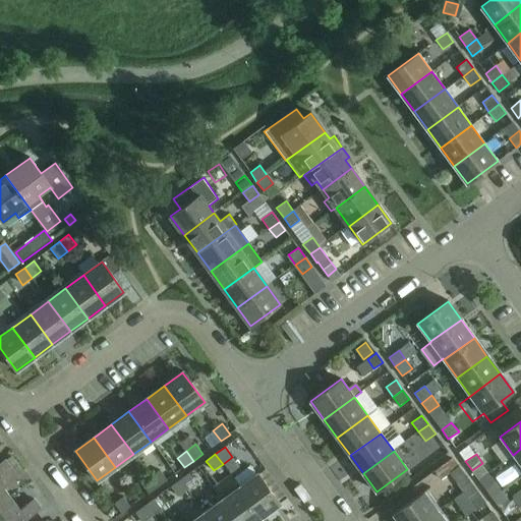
[(11,469),(17,464),(11,457),(5,461),(11,469)]
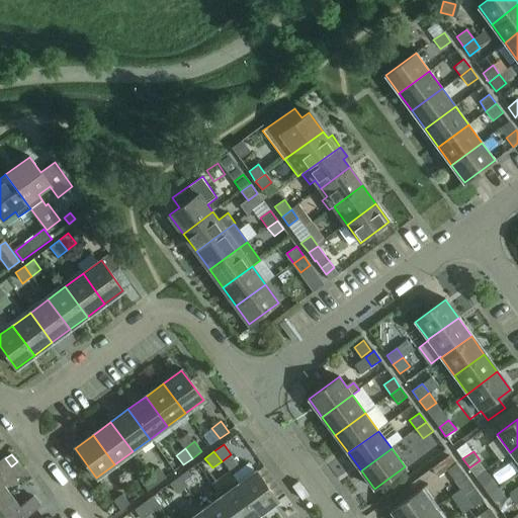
[(446,471),(455,465),(449,456),(432,468),(439,478),(446,471)]
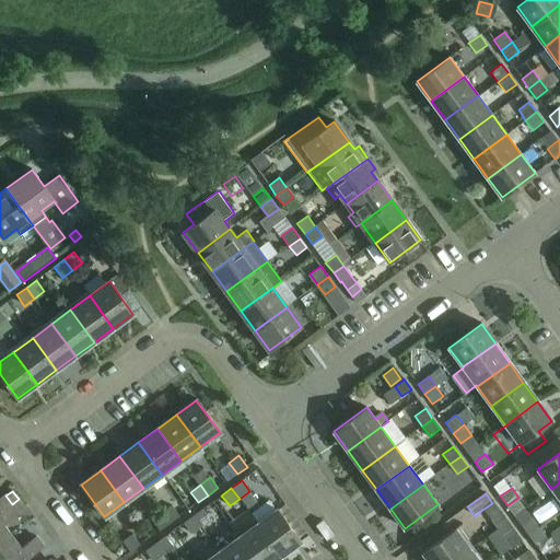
[(0,512),(12,504),(4,494),(0,497),(0,512)]
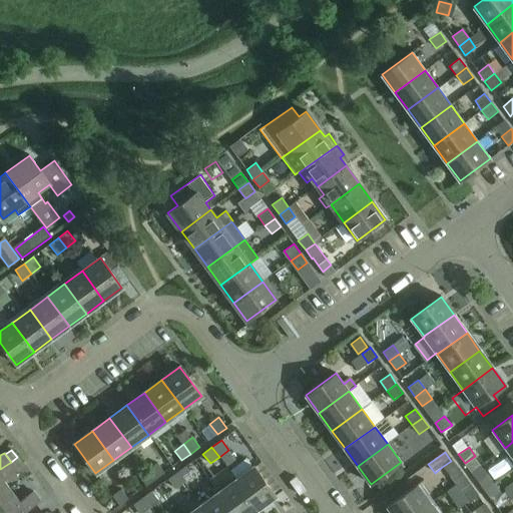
[(17,457),(11,462),(16,470),(22,465),(17,457)]
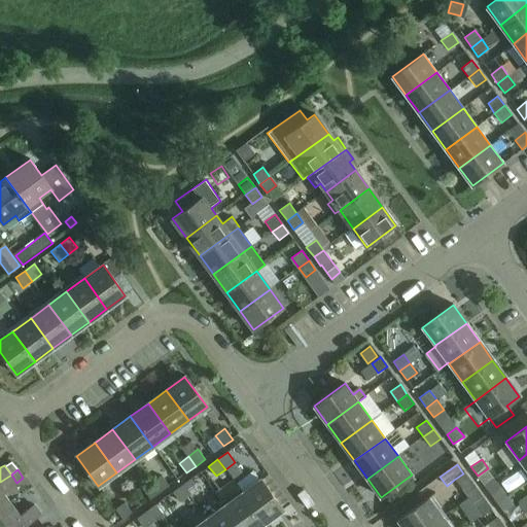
[(465,472),(463,473),(454,480),(461,488),(471,481),(465,472)]
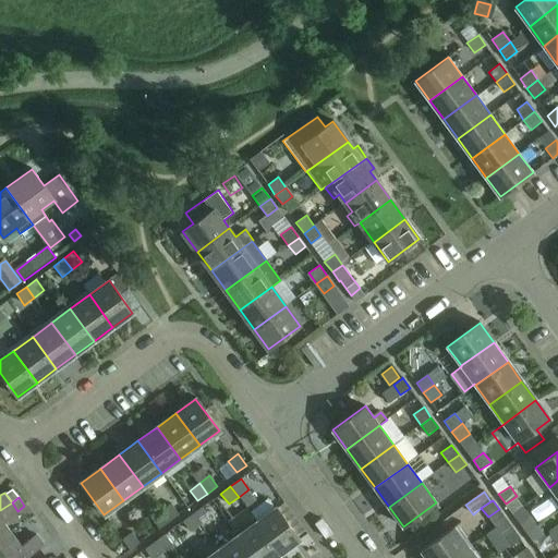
[(12,502),(0,510),(0,542),(12,533),(3,521),(17,511),(12,502)]
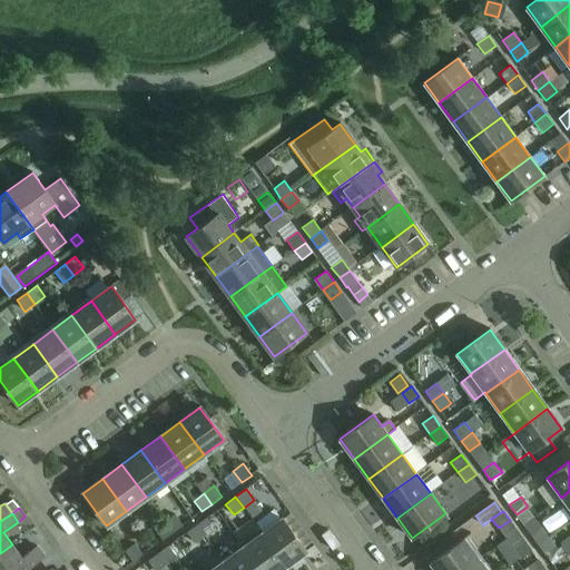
[(175,514),(165,522),(173,532),(183,526),(175,514)]
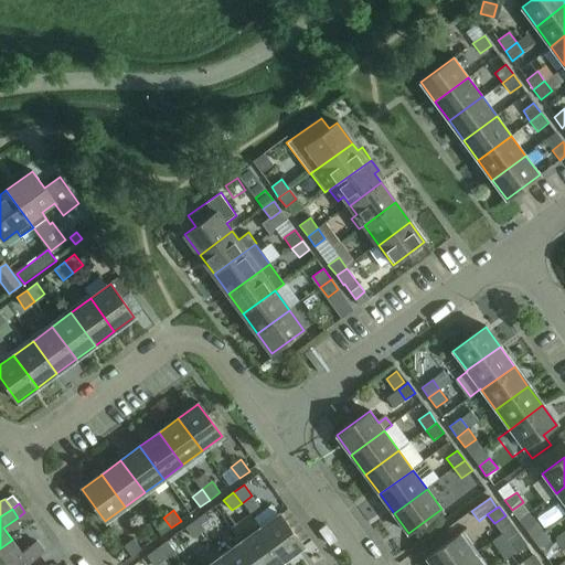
[(205,513),(194,520),(203,531),(213,524),(205,513)]
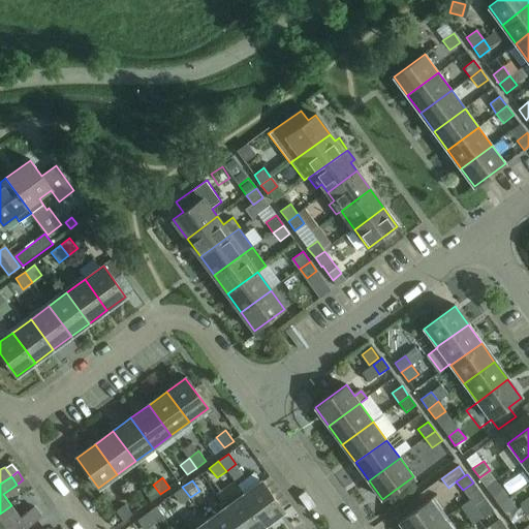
[(261,480),(243,494),(265,524),(283,510),(261,480)]
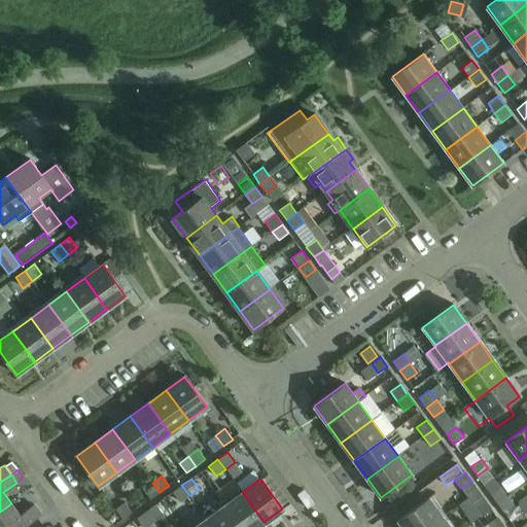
[(485,499),(471,481),(461,488),(475,507),(485,499)]
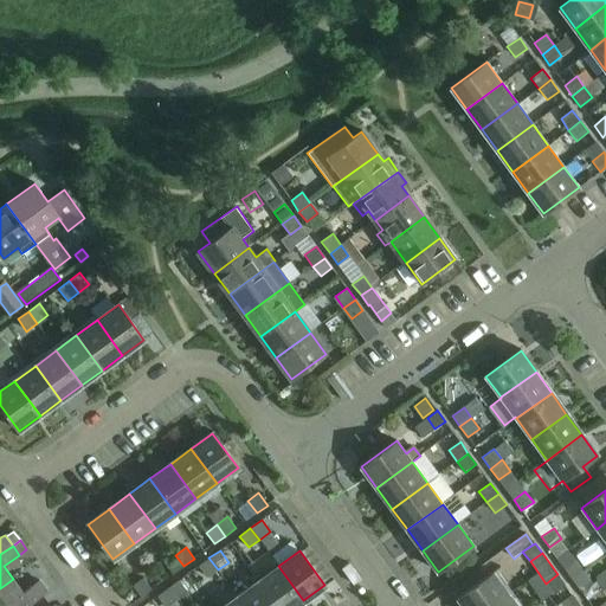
[(184,566),(175,555),(165,562),(173,574),(184,566)]
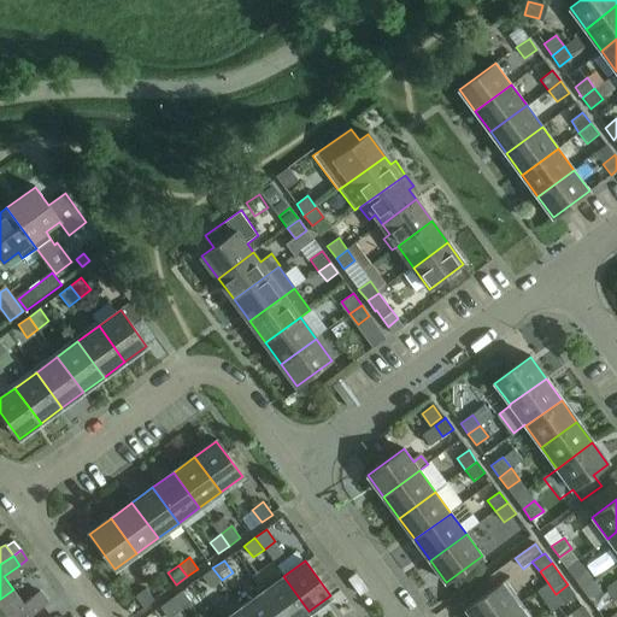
[(222,580),(212,568),(201,576),(211,588),(222,580)]
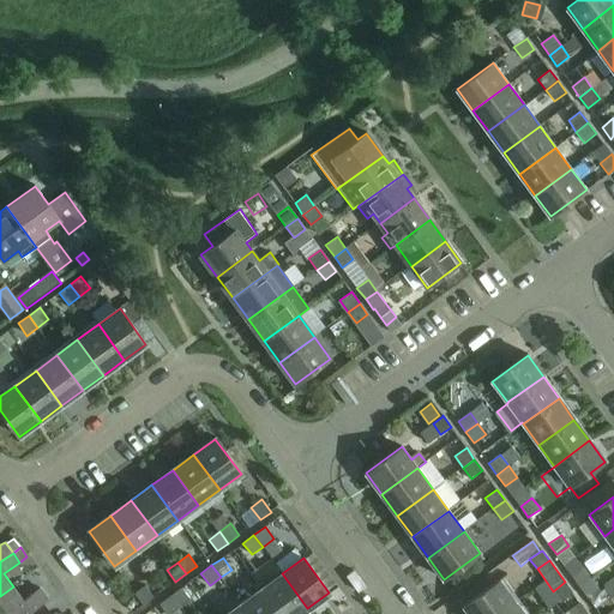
[(579,588),(591,578),(583,567),(571,576),(579,588)]
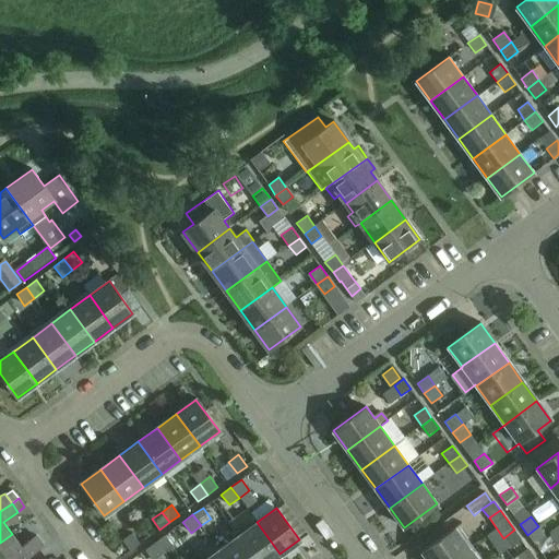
[(257,522),(237,536),(253,558),(272,558),(280,554),(257,522)]
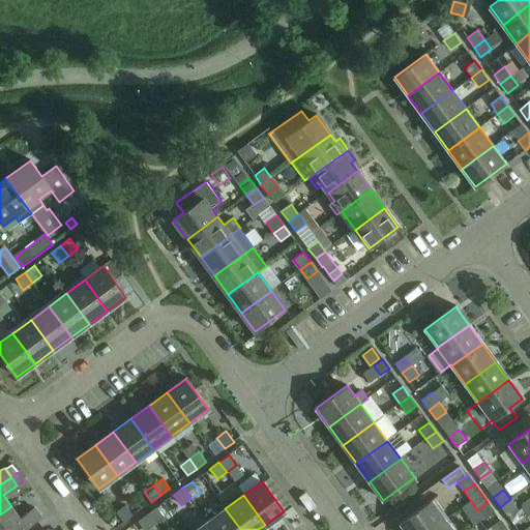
[(510,499),(500,507),(507,517),(518,509),(510,499)]
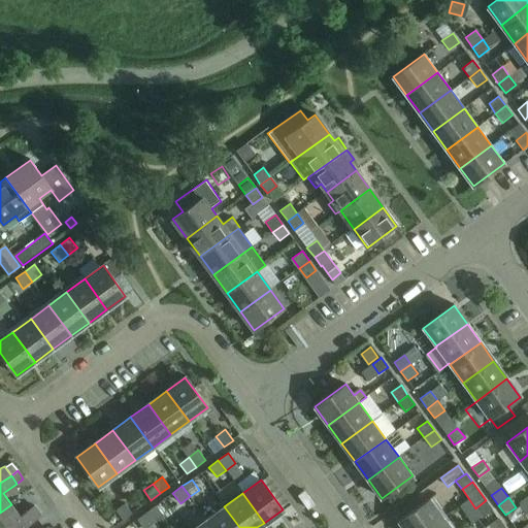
[(403,527),(428,527),(443,518),(430,499),(399,522),(403,527)]
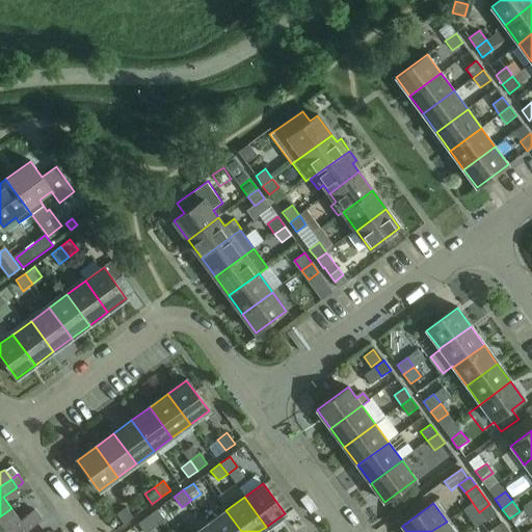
[(126,507),(116,514),(125,525),(134,517),(126,507)]
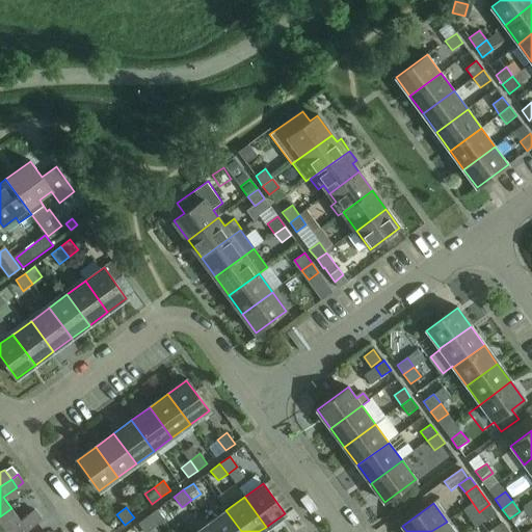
[(0,516),(0,531),(26,531),(42,520),(34,510),(21,521),(11,508),(0,516)]
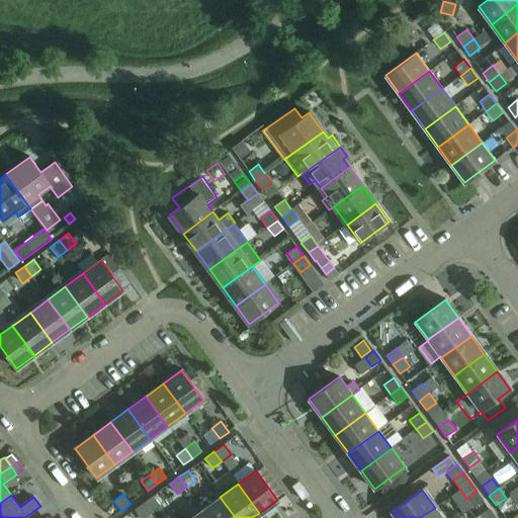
[(153,496),(144,503),(151,513),(160,506),(153,496)]
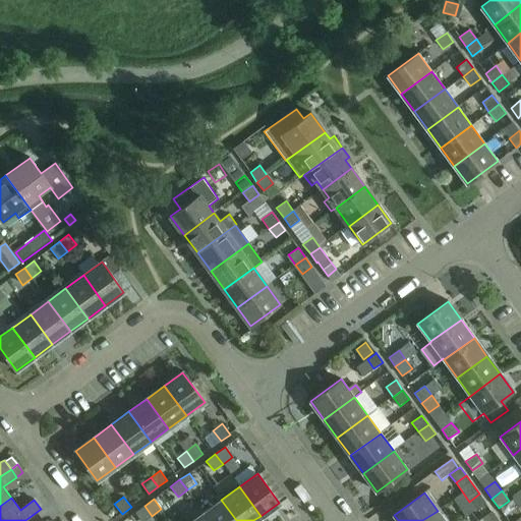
[(236,520),(221,500),(204,513),(209,520),(236,520)]
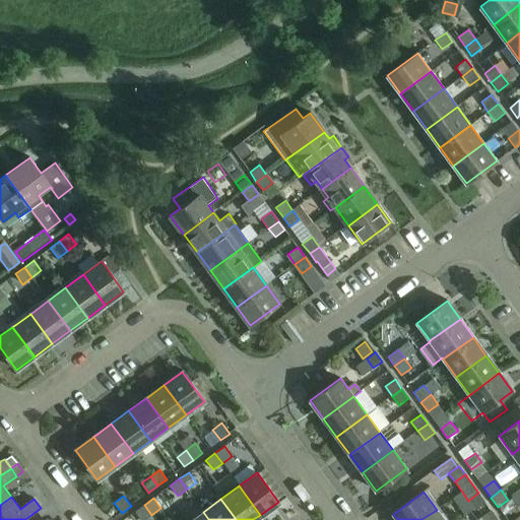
[(144,519),(151,515),(144,505),(135,512),(140,519),(144,519)]
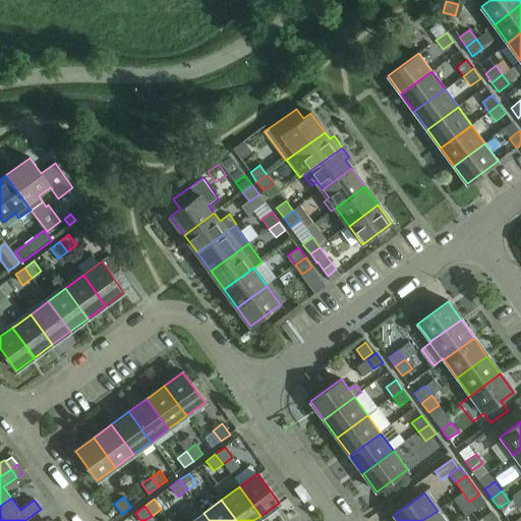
[(444,520),(438,511),(422,520),(444,520)]
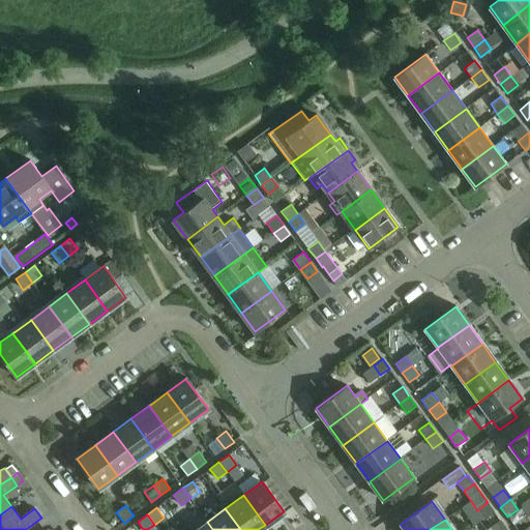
[(486,529),(505,529),(507,529),(500,520),(486,529)]
